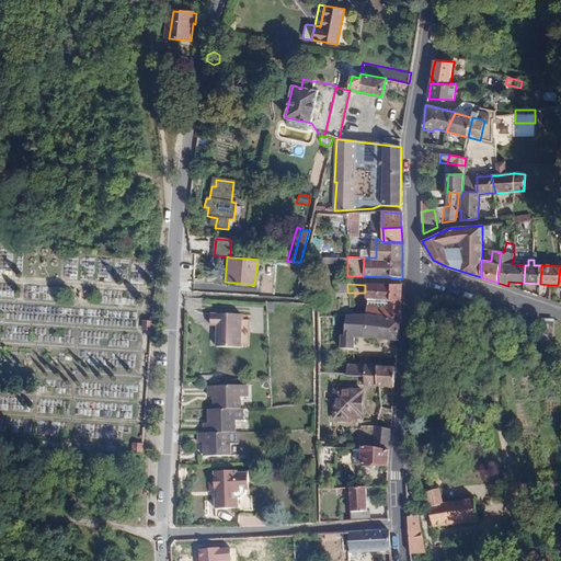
[(401,304),(401,286),(389,286),(365,285),(365,293),(347,293),(347,298),(367,300),(366,316),(371,317),(371,318),(399,321),(401,304)]
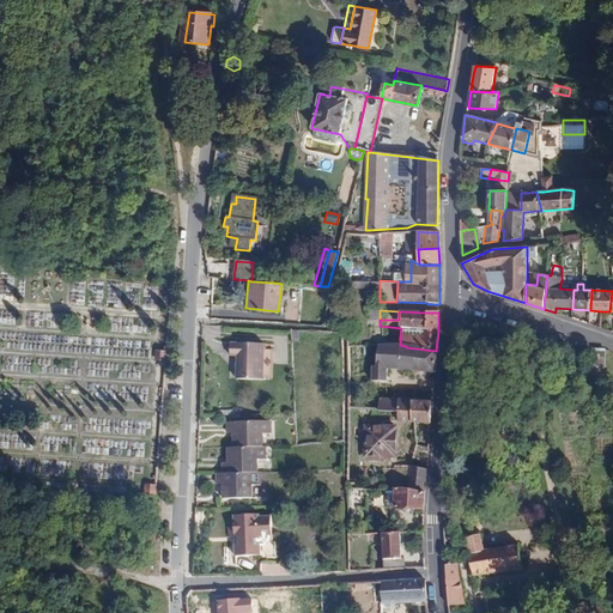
[(274,350),(266,350),(266,344),(238,343),(238,344),(230,343),(230,354),(237,356),(237,380),(263,380),(263,377),(273,378),(274,350)]
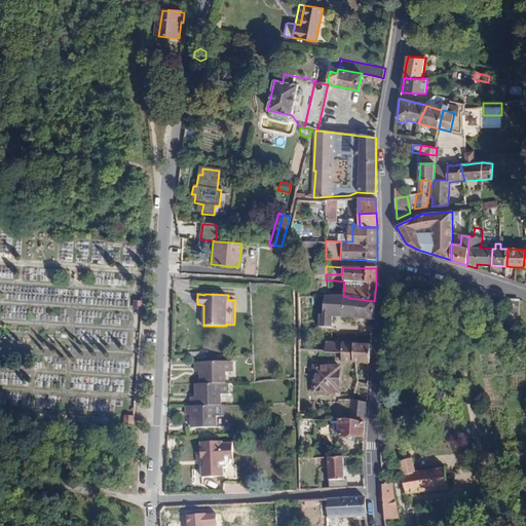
[(372,321),(374,301),(348,298),(348,297),(343,296),(324,297),(322,315),(318,315),(318,327),(330,328),(331,316),(344,317),(372,321)]
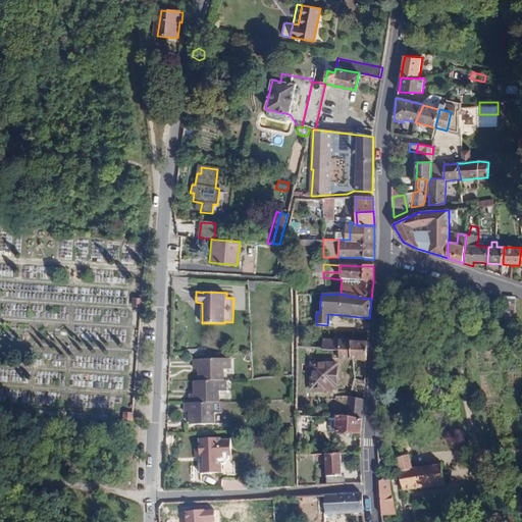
[(142,298),(132,298),(132,305),(142,306),(142,298)]
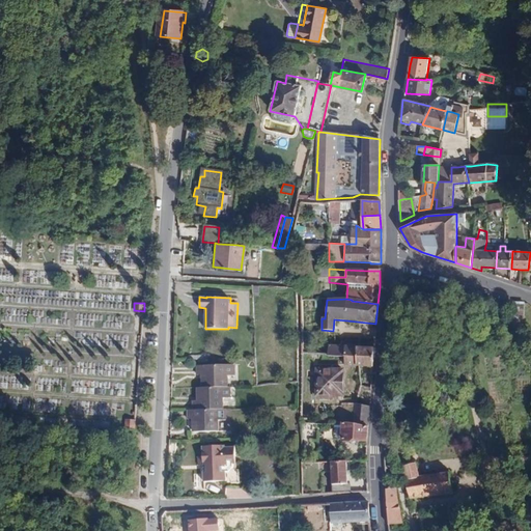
[(514,303),(514,306),(513,318),(523,319),(524,304),(514,303)]
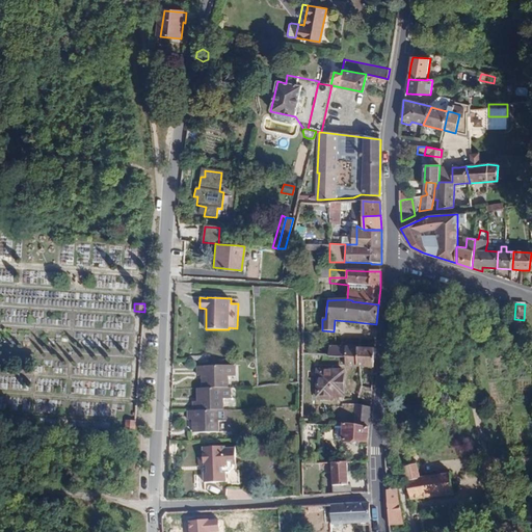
[(328,347),(327,355),(327,357),(344,358),(345,348),(328,347)]
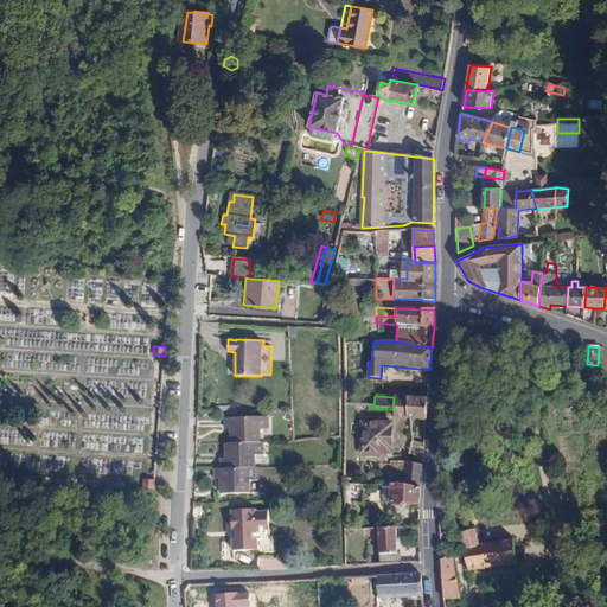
[(407,415),(408,397),(394,397),(393,409),(393,417),(407,415)]
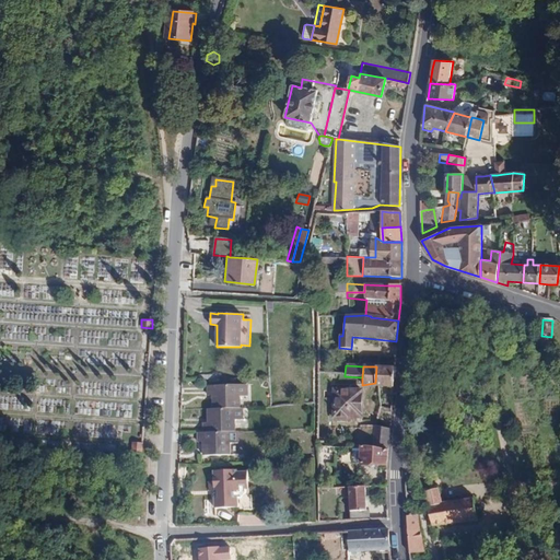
[(394,375),(395,368),(376,366),(375,383),(377,384),(393,387),(394,375)]
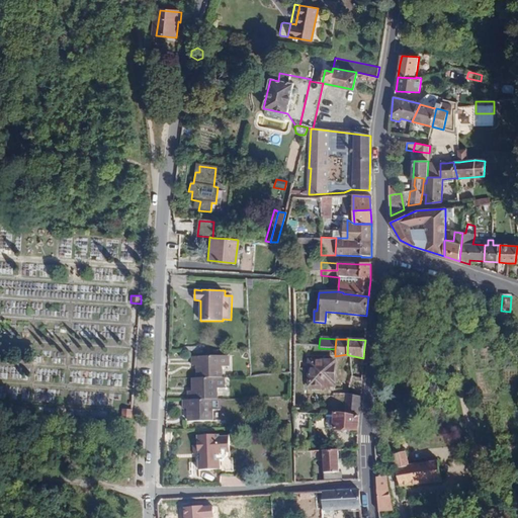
[(196,380),(222,378),(222,368),(228,367),(228,357),(191,358),(191,368),(196,367),(196,380)]
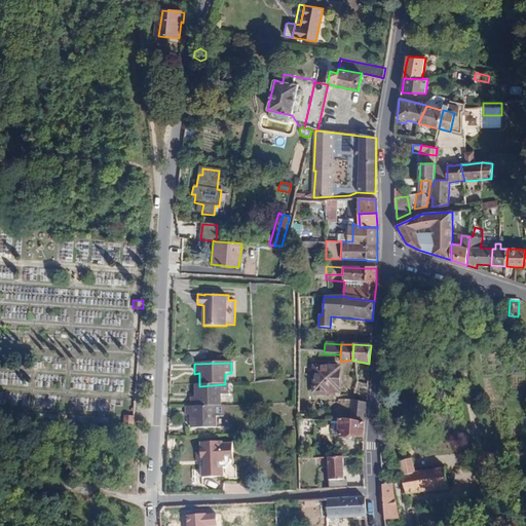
[(335,377),(339,377),(339,367),(313,367),(313,375),(312,376),(312,382),(313,382),(313,393),(328,393),(328,391),(334,391),(335,377)]
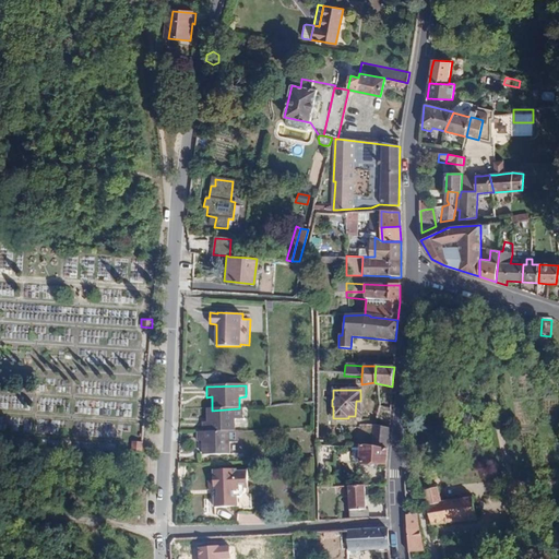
[(241,421),(241,408),(239,408),(212,411),(206,411),(207,424),(203,425),(203,433),(234,432),(235,421),(241,421)]
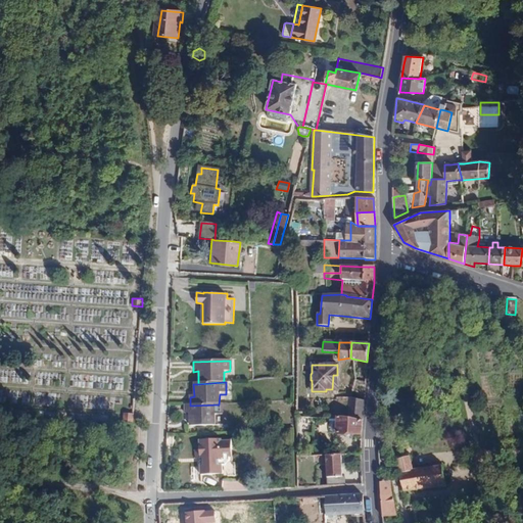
[(348,398),(346,418),(346,419),(362,421),(362,416),(363,409),(364,400),(348,398)]
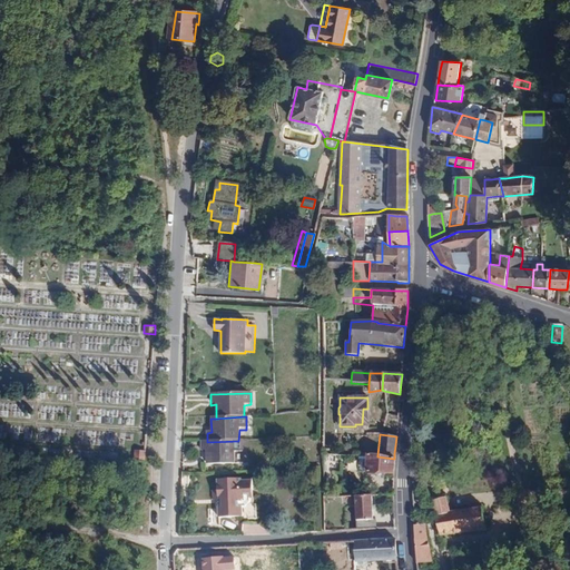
[(242,451),(241,440),(238,441),(207,442),(200,442),(202,452),(208,453),(208,465),(234,464),(234,452),(242,451)]
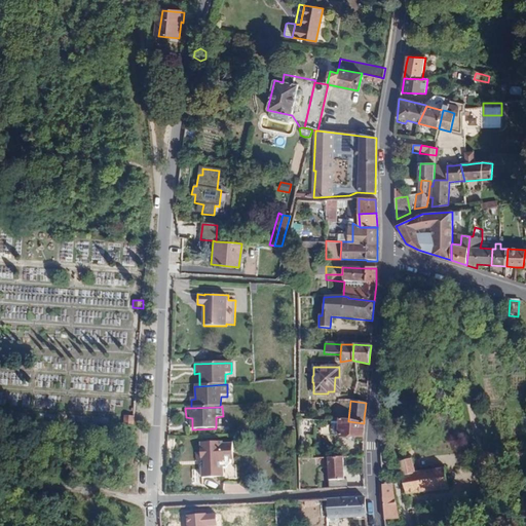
[(124,415),(123,424),(134,424),(134,416),(124,415)]
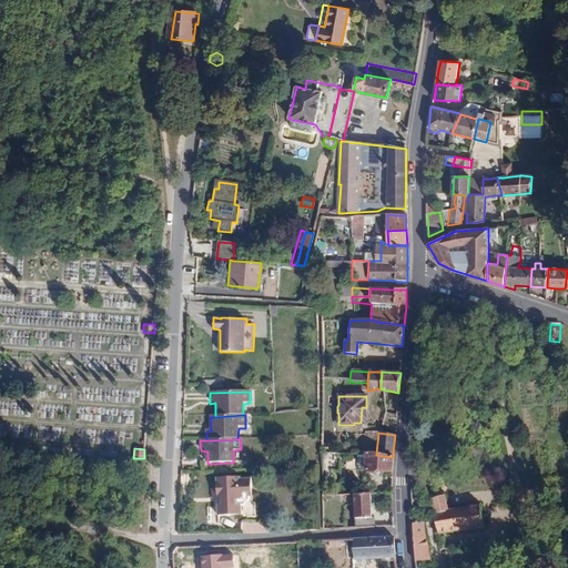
[(376,454),(366,453),(366,472),(391,473),(392,464),(393,457),(376,455),(376,454)]
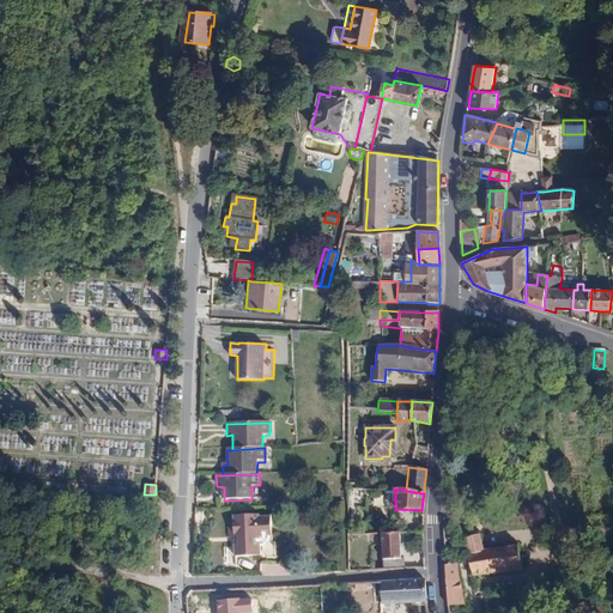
[(366,497),(347,497),(347,508),(366,508),(366,497)]
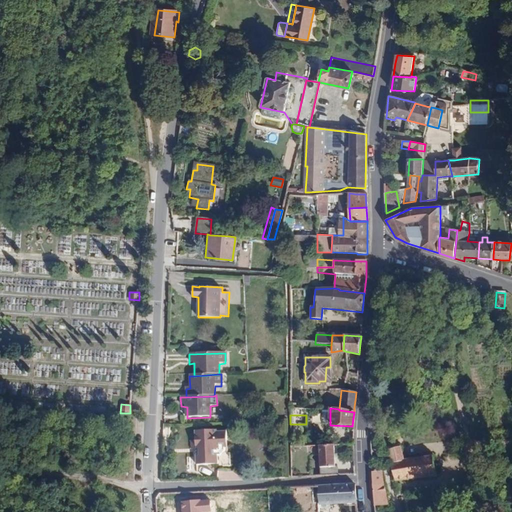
[(220,457),(223,454),(224,453),(224,450),(224,442),(227,442),(226,433),(216,433),(215,432),(195,432),(195,443),(196,451),(196,467),(217,466),(217,457),(220,457)]
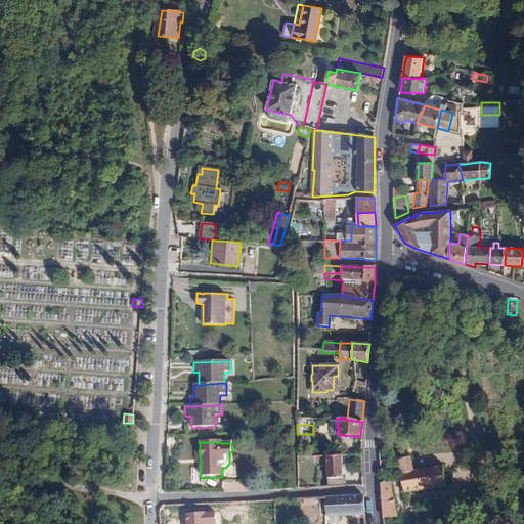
[(407,454),(395,457),(399,473),(399,475),(403,492),(446,487),(442,467),(411,471),(407,454)]
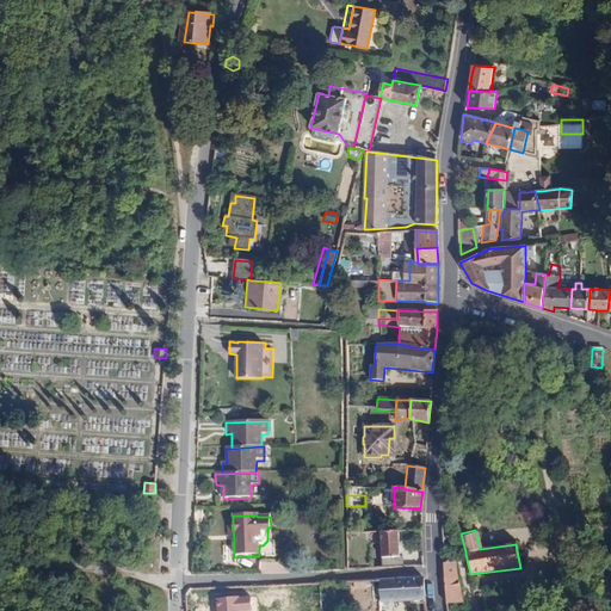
[(399,556),(397,531),(380,532),(369,532),(369,539),(380,539),(381,568),(402,567),(402,556),(399,556)]
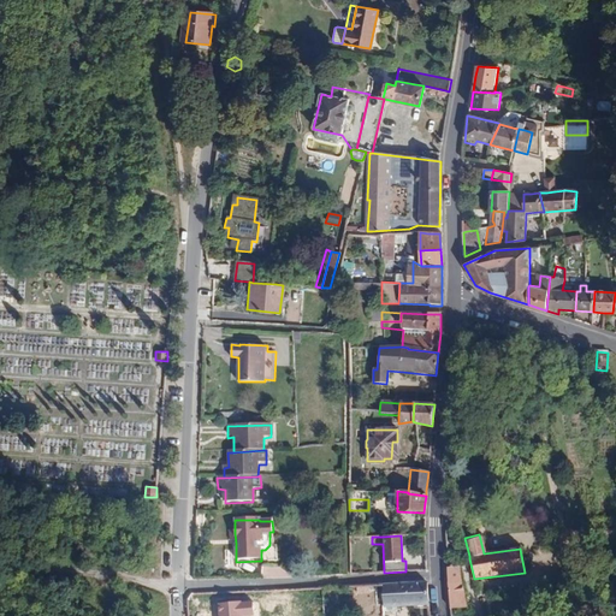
[(460,567),(446,568),(449,584),(450,602),(450,609),(467,608),(460,567)]
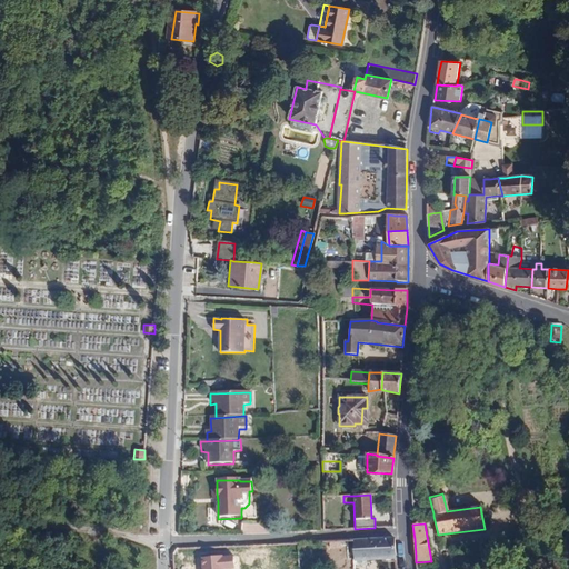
[(360,540),(352,540),(355,560),(396,557),(393,537),(360,540)]
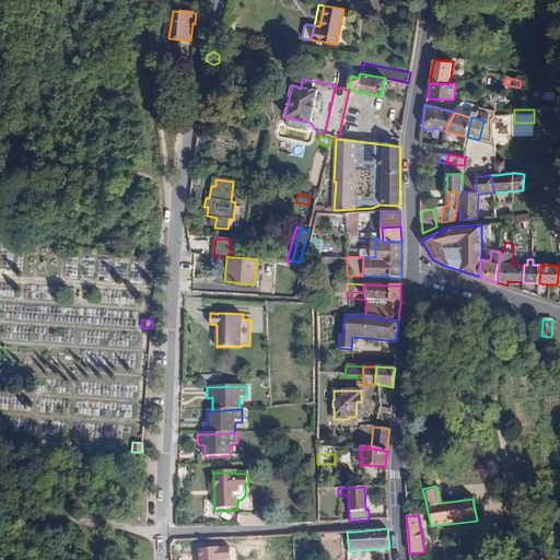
[(199,549),(199,559),(231,559),(231,548),(222,548),(222,547),(199,549)]
